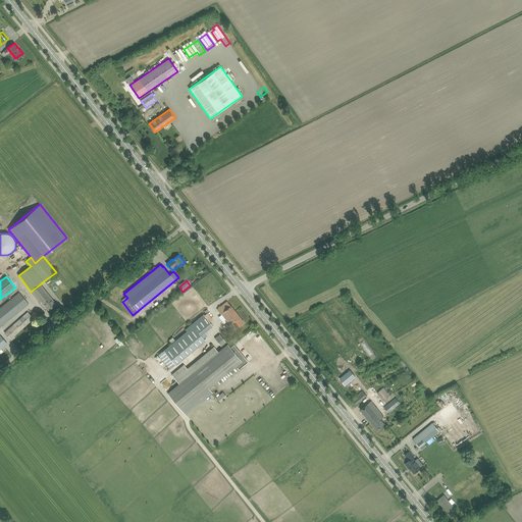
[(46,306),(49,310),(56,304),(53,300),(40,284),(31,292),(40,302),(41,300),(46,306)]
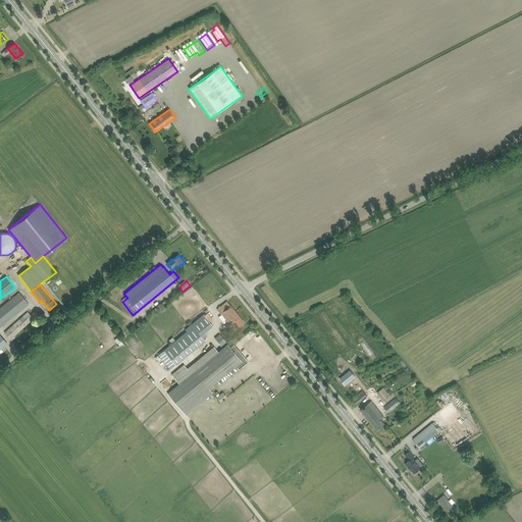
[(0,307),(0,326),(30,304),(19,292),(0,307)]
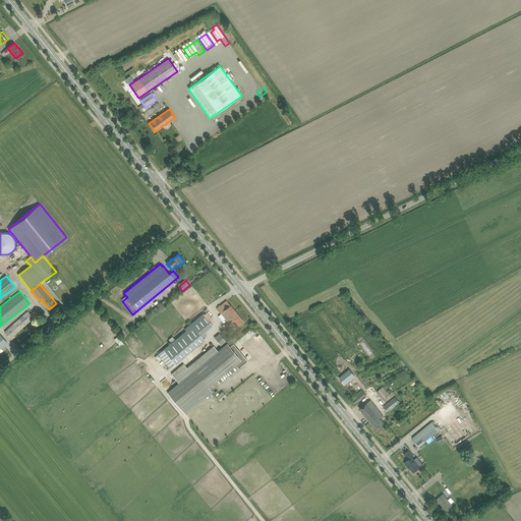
[(227,322),(231,319),(235,315),(236,315),(237,315),(238,314),(227,300),(223,303),(217,308),(227,322)]
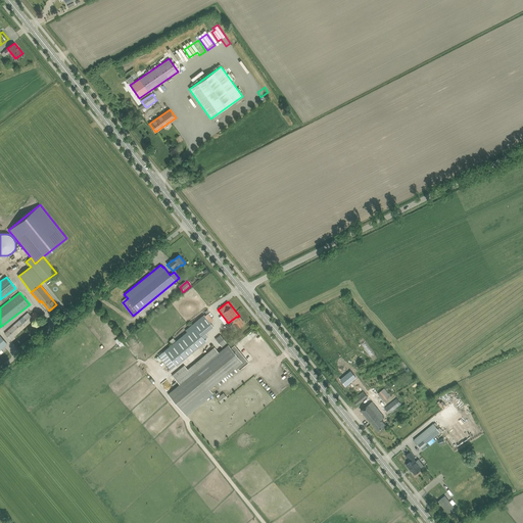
[(7,336),(11,341),(15,338),(14,336),(34,319),(34,320),(39,316),(35,312),(31,316),(28,313),(4,333),(7,336)]
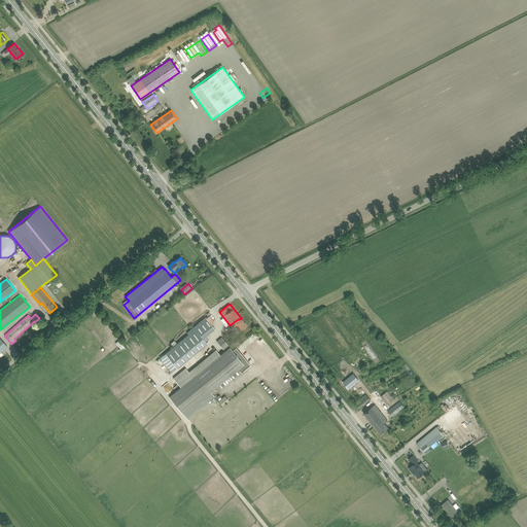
[(160,357),(172,373),(208,344),(204,339),(215,328),(206,317),(186,332),(188,335),(160,357)]
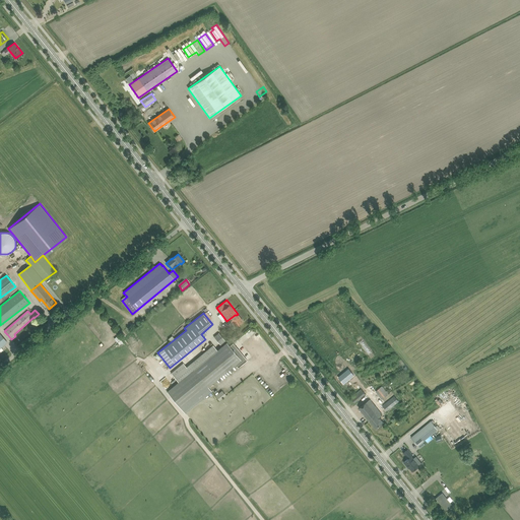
[(226,321),(233,329),(243,321),(238,314),(237,315),(236,315),(235,315),(231,318),(226,321)]
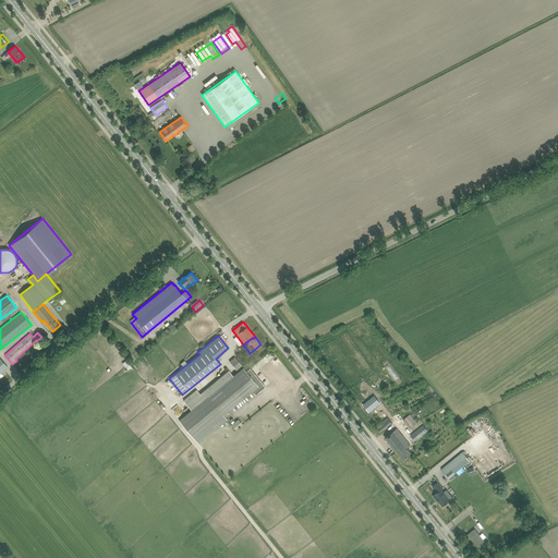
[(230,361),(237,370),(242,366),(234,358),(230,361)]
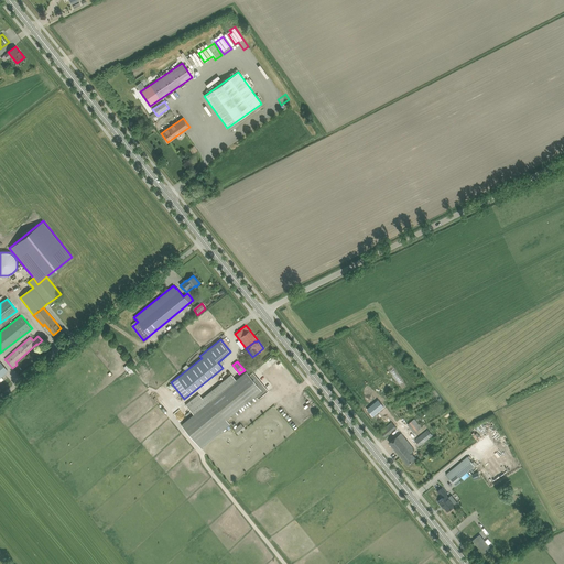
[(130,373),(134,370),(130,365),(126,368),(130,373)]
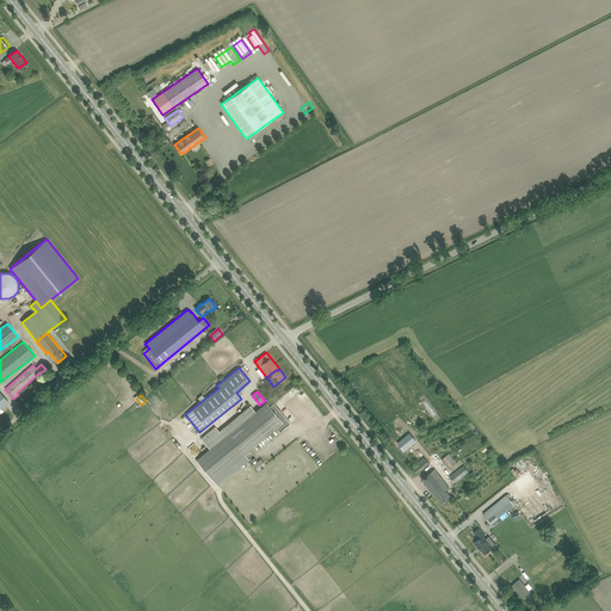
[(277,429),(279,432),(290,423),(273,402),(270,406),(266,402),(255,412),(251,406),(220,431),(215,426),(201,438),(210,449),(196,460),(217,486),(250,460),(245,455),(277,429)]
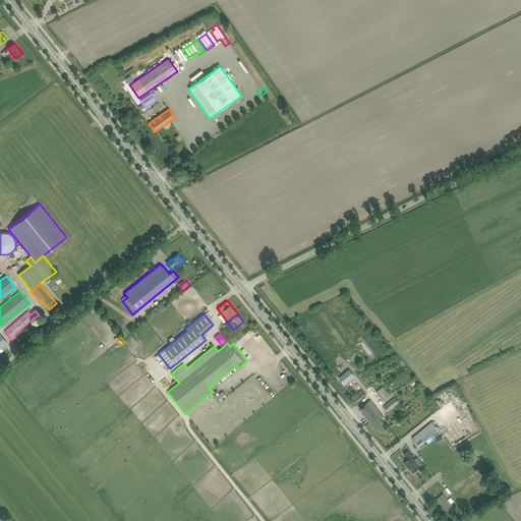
[(348,366),(352,369),(355,367),(349,362),(347,360),(348,359),(346,357),(343,360),(349,364),(348,366)]
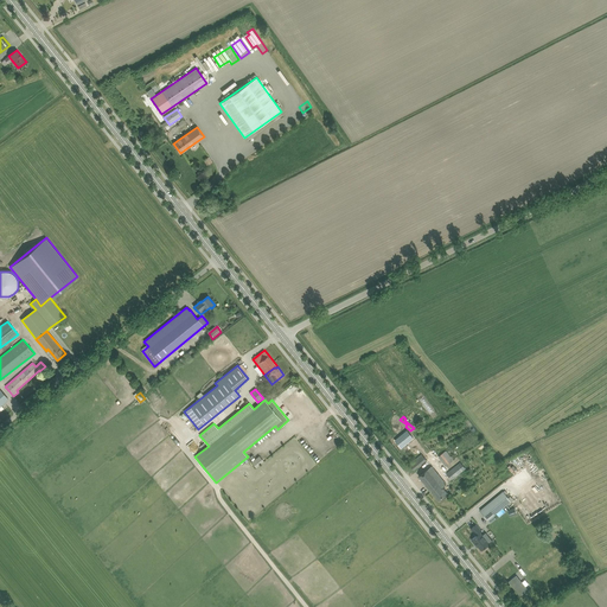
[(439,457),(446,466),(454,459),(452,457),(451,457),(446,451),(439,457)]
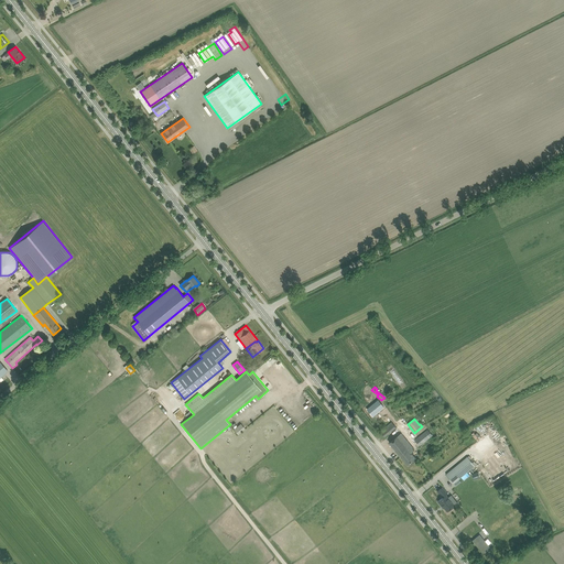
[(380,431),(384,436),(389,433),(397,427),(392,422),(384,427),(380,431)]
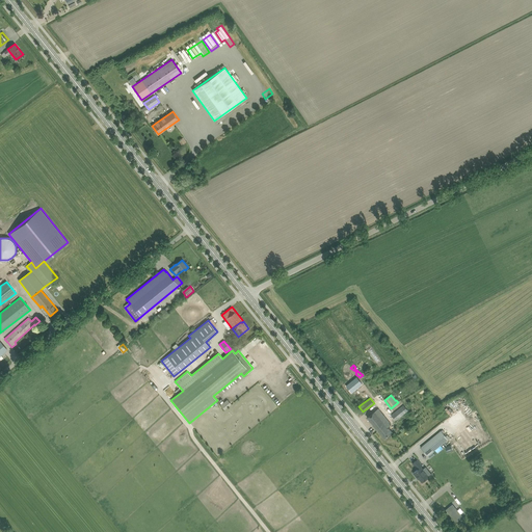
[(392,415),(396,421),(408,410),(403,405),(392,415)]
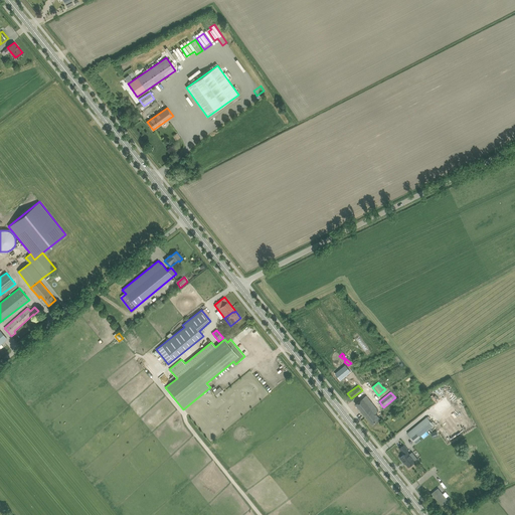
[(356,404),(372,424),(376,421),(379,418),(375,413),(378,410),(366,395),(359,400),(356,404)]
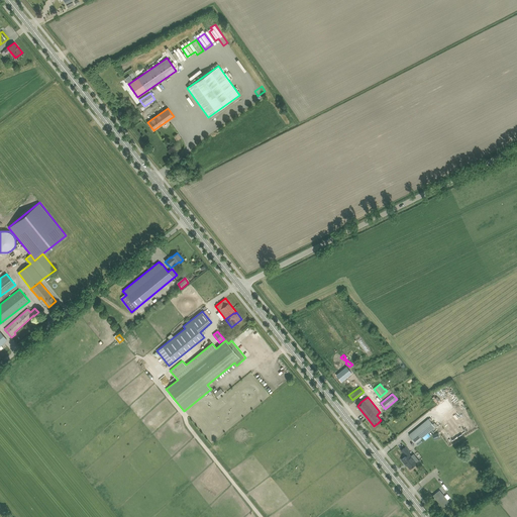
[(409,434),(416,442),(435,426),(429,418),(409,434)]
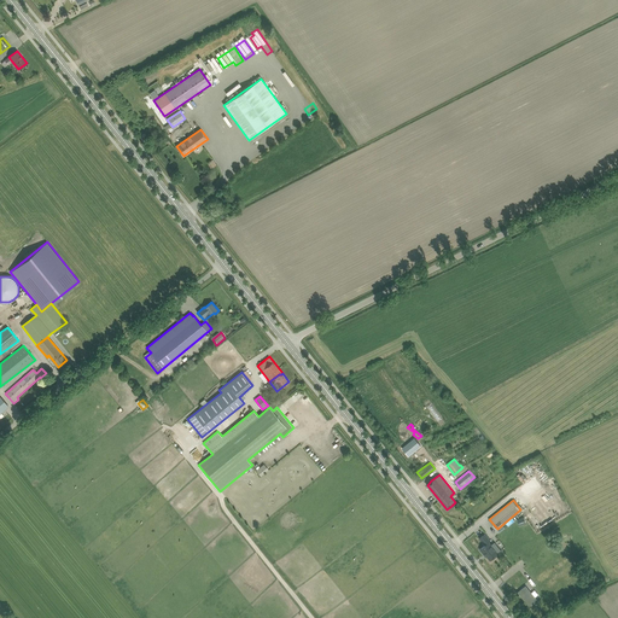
[(484,535),(479,538),(485,546),(481,549),(484,554),(485,553),(490,560),(495,557),(499,553),(501,551),(495,542),(491,544),(489,542),(491,541),(485,534),(484,535)]
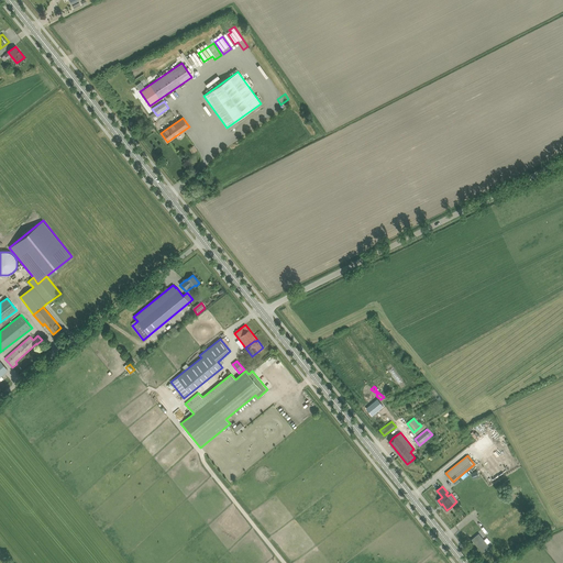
[(478,533),(472,539),(483,552),(489,547),(487,544),(490,541),(487,538),(484,540),(478,533)]
